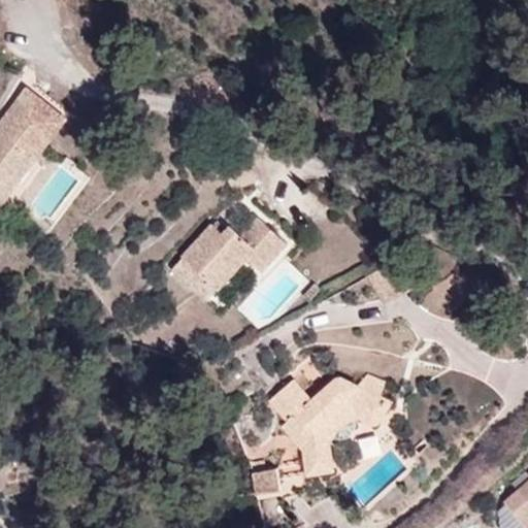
[(26,93),(0,127),(0,195),(60,119),(26,93)]
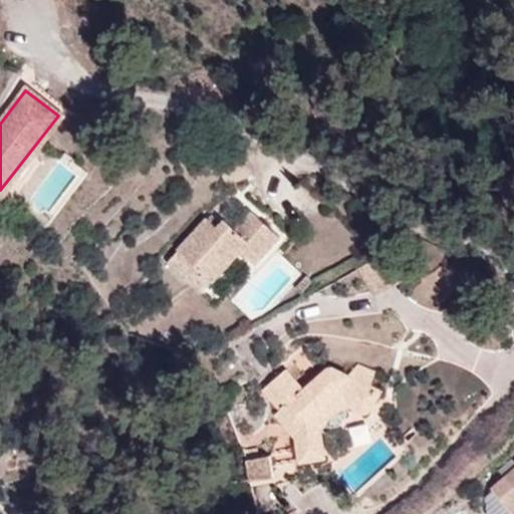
[(0,203),(64,120),(58,115),(0,190),(0,203)]
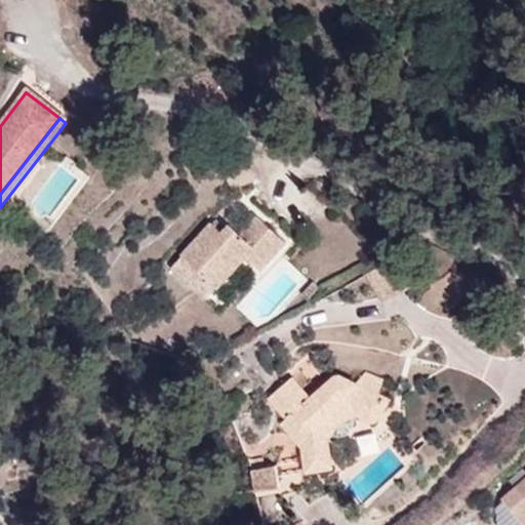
[(243,148),(219,157),(223,164),(247,155),(243,148)]
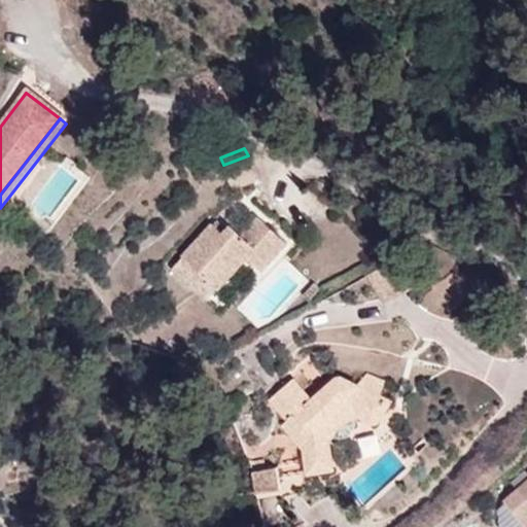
[(248,155),(223,165),(233,189),(257,180),(248,155)]
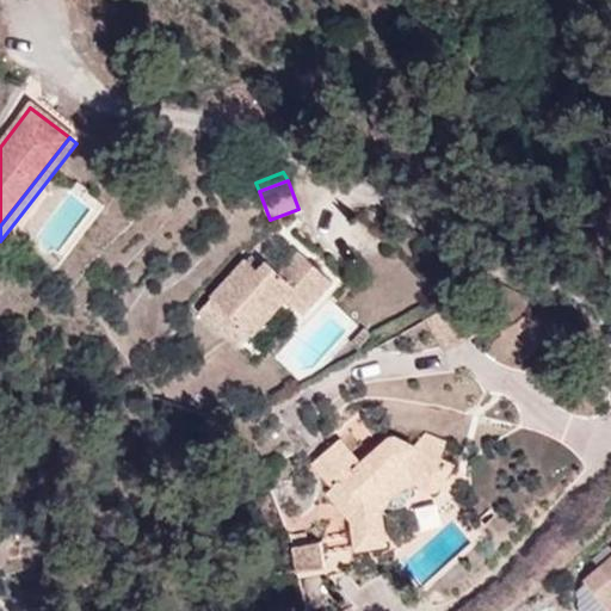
[(201,312),(240,346),(285,297),(303,314),(332,282),(300,252),(281,272),(267,259),(259,270),(246,258),(210,295),(214,298),(201,312)]
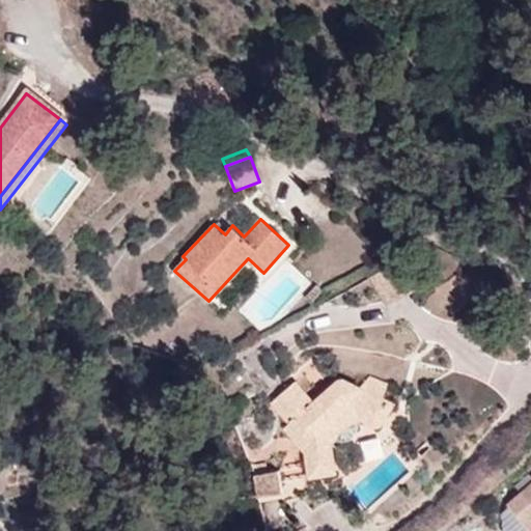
[(313,403),(297,385),(274,404),(301,437),(307,475),(336,471),(332,446),(345,429),(359,422),(370,425),(382,425),(395,403),(385,398),(388,386),(371,379),(363,388),(351,382),(339,382),(313,403)]
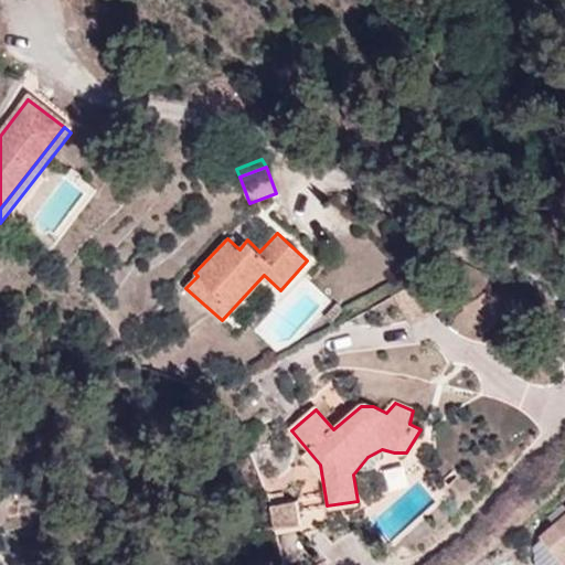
[(301,523),(298,501),(273,507),(277,528),(301,523)]
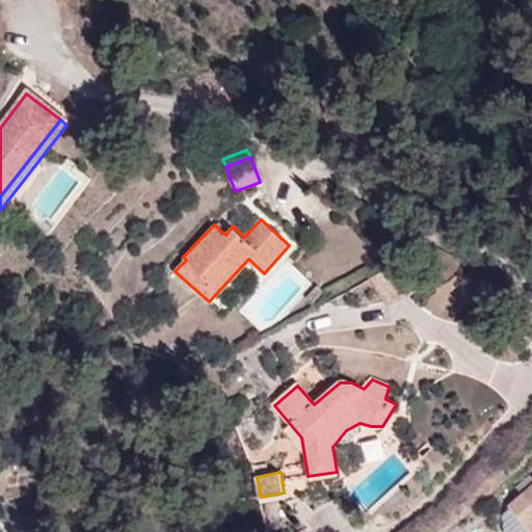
[(531,485),(510,504),(511,505),(531,530),(531,485)]
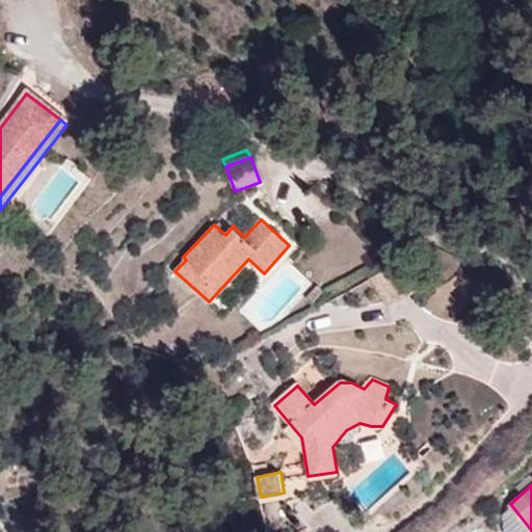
[(531,531),(531,530),(511,505),(504,512),(506,531),(531,531)]
